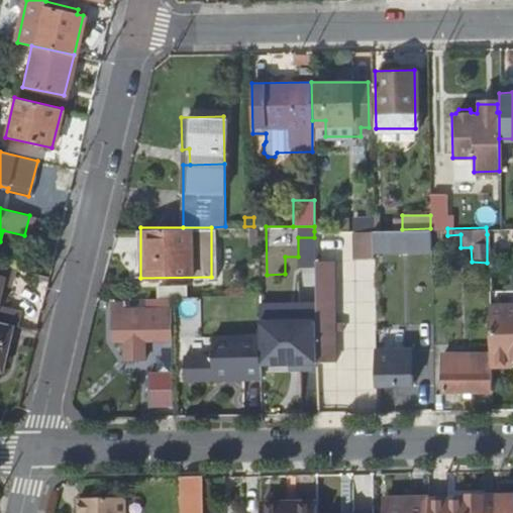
[(402,229),(372,230),(372,231),(372,250),(431,249),(430,228),(402,229)]
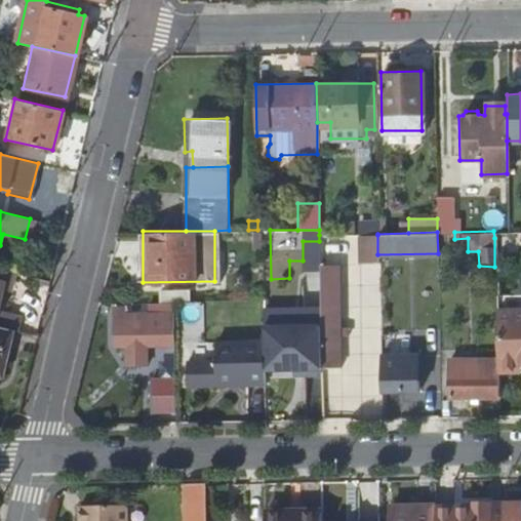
[(504,234),(505,247),(516,246),(515,234),(504,234)]
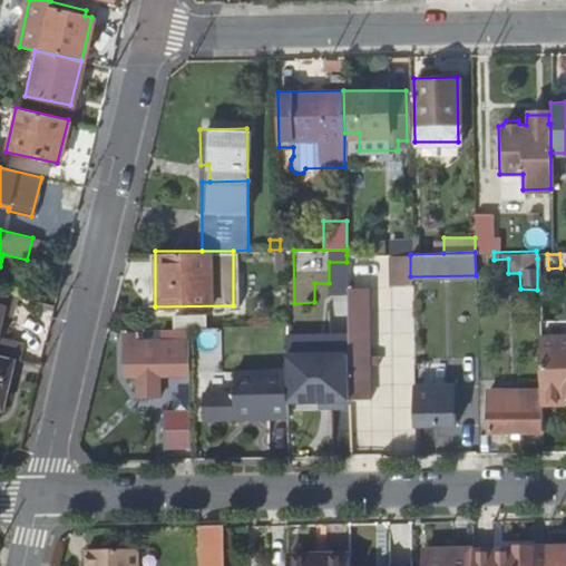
[(410,276),(410,255),(391,256),(391,285),(410,285),(410,276)]
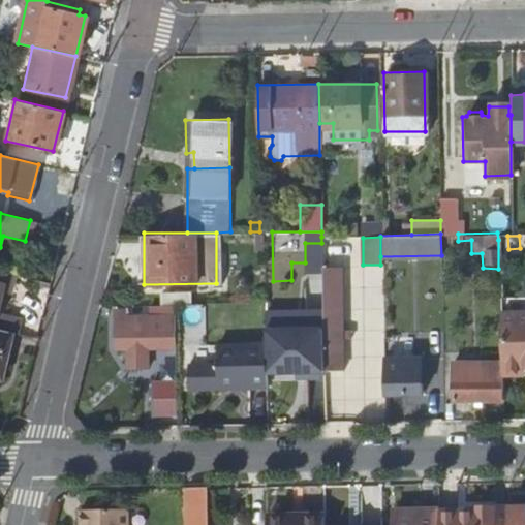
[(322,325),(267,326),(267,342),(267,371),(343,370),(342,338),(342,330),(341,266),(321,266),(322,325)]
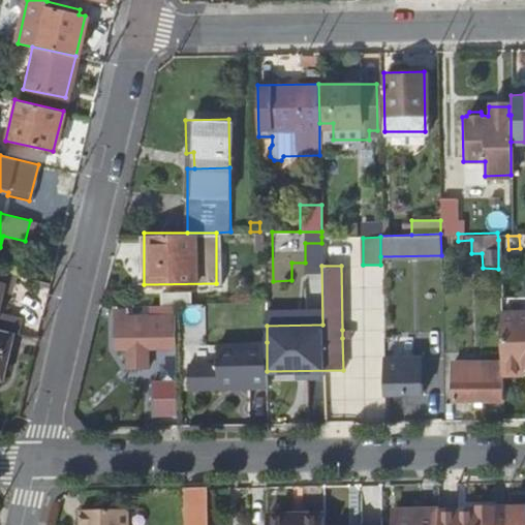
[(0,330),(8,333),(13,334),(17,319),(0,315),(0,289),(1,284),(4,273),(0,272),(0,330)]
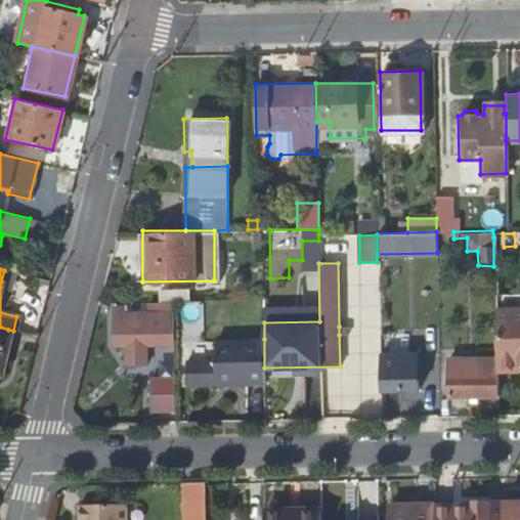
[(105,316),(111,316),(111,314),(123,314),(123,303),(105,303),(105,316)]
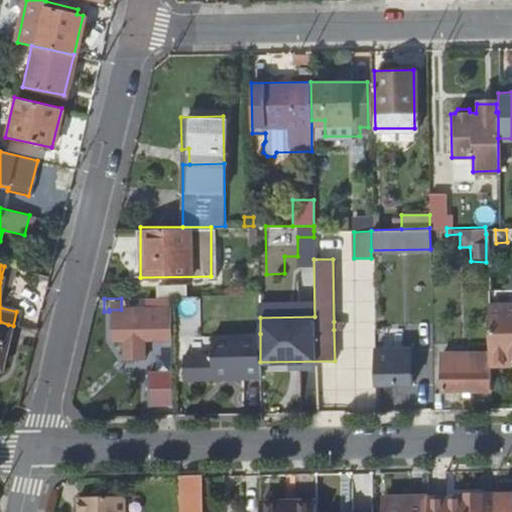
[(511,302),(487,303),(488,350),(488,353),(510,352),(510,357),(511,357),(511,302)]
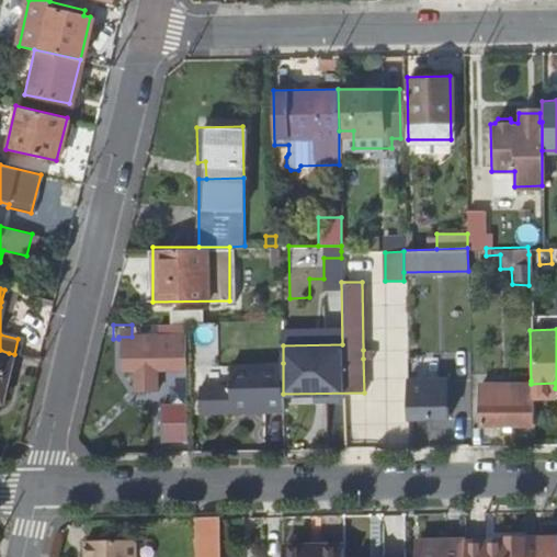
[(185,368),(185,336),(132,337),(118,337),(118,339),(118,370),(132,368),(133,390),(151,389),(151,368),(185,368)]
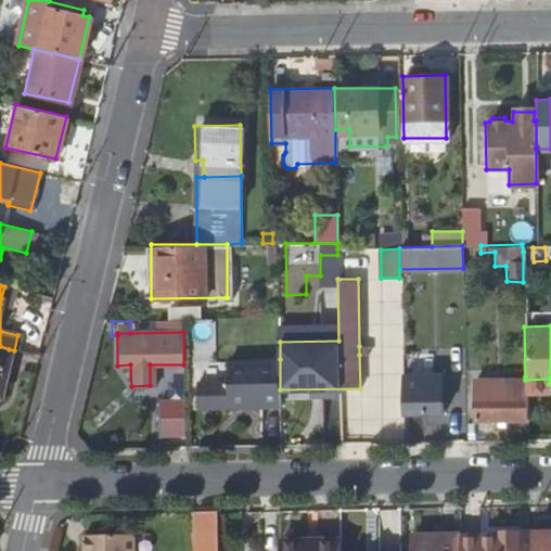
[(0,386),(9,349),(0,346),(0,386)]
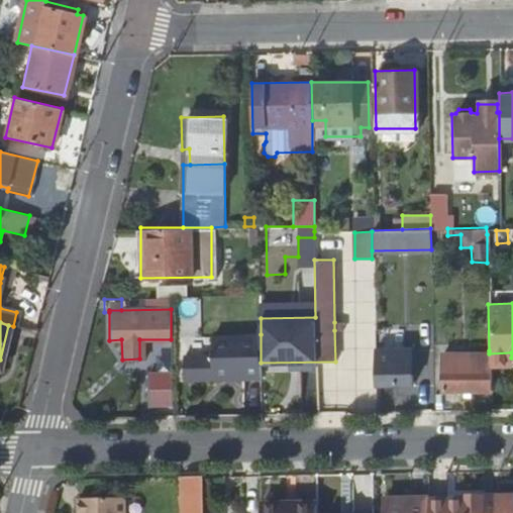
[(261,363),(261,334),(213,335),(213,353),(181,354),(182,380),(213,380),(213,375),(244,375),(244,379),(261,378),(261,363)]
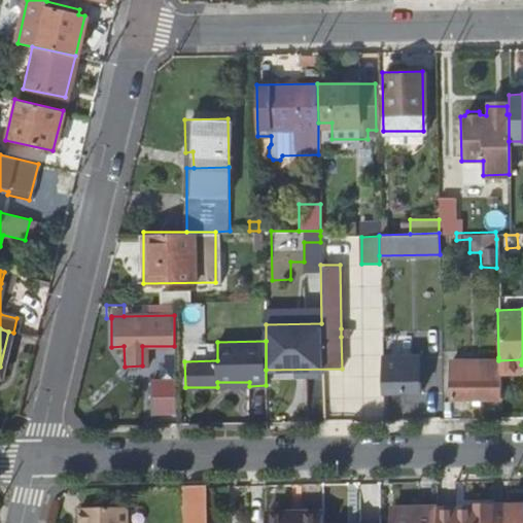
[(380,356),(381,394),(418,394),(418,355),(380,356)]
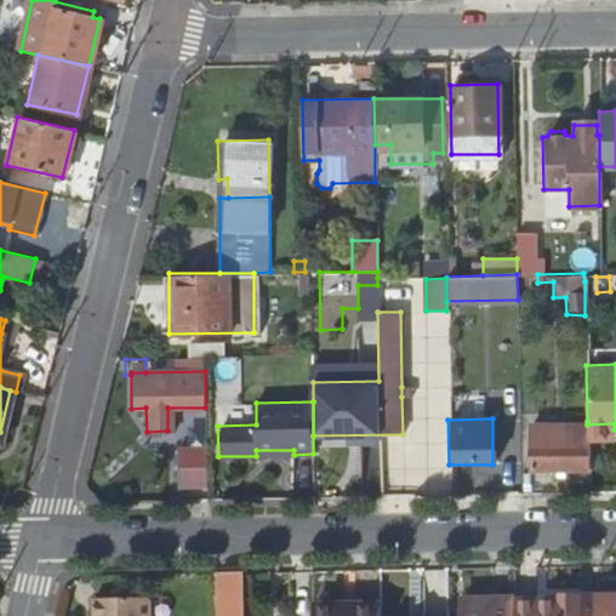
[(587,425),(587,421),(531,422),(532,468),(555,468),(555,477),(564,477),(564,467),(588,467),(587,425)]
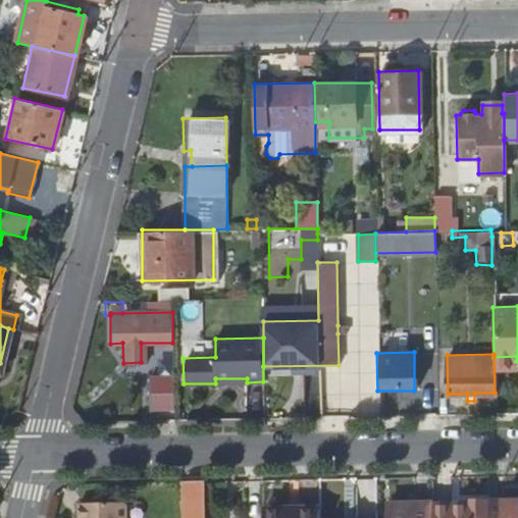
[(172,407),(172,370),(149,371),(149,407),(172,407)]
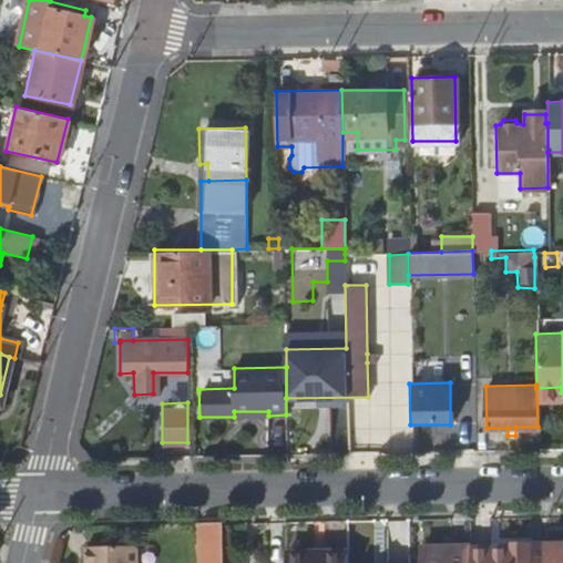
[(222,562),(222,522),(195,523),(195,562),(222,562)]
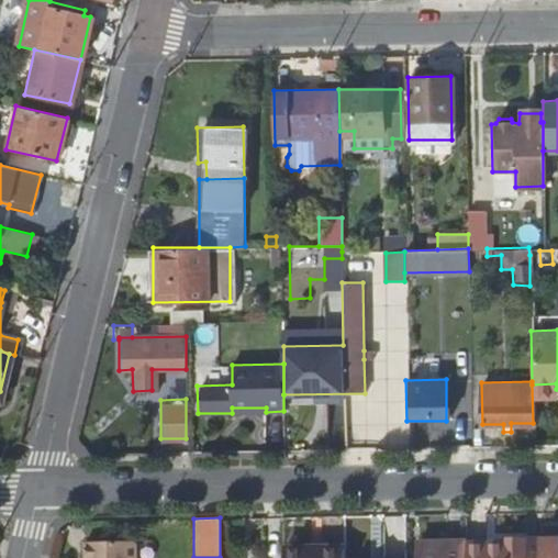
[(557,557),(557,537),(525,538),(525,540),(525,557),(557,557)]
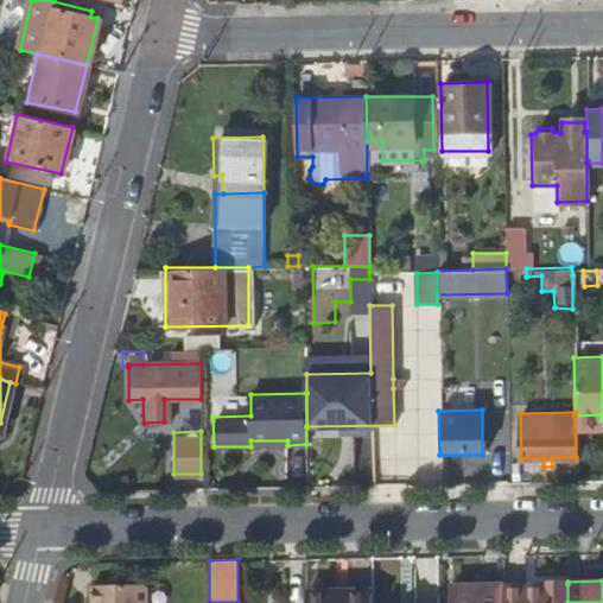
[(502,596),(502,602),(567,602),(567,584),(543,585),(543,595),(502,596)]
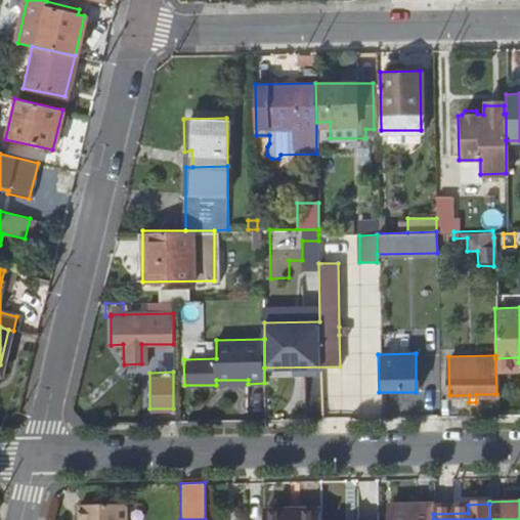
[(122,519),(123,505),(76,505),(75,519),(122,519)]
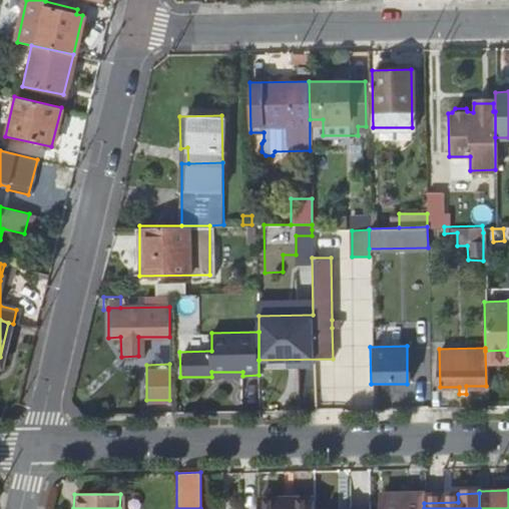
[(424,508),(424,503),(424,494),(380,495),(379,508),(424,508)]
